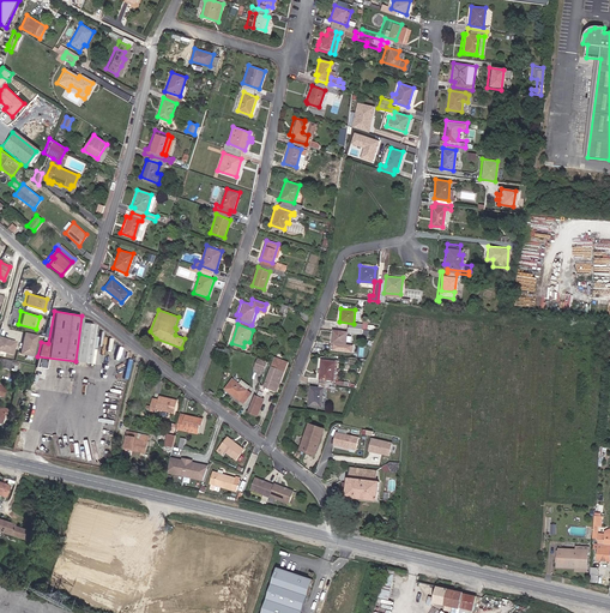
[(348,330),(332,329),(331,343),(346,346),(348,330)]
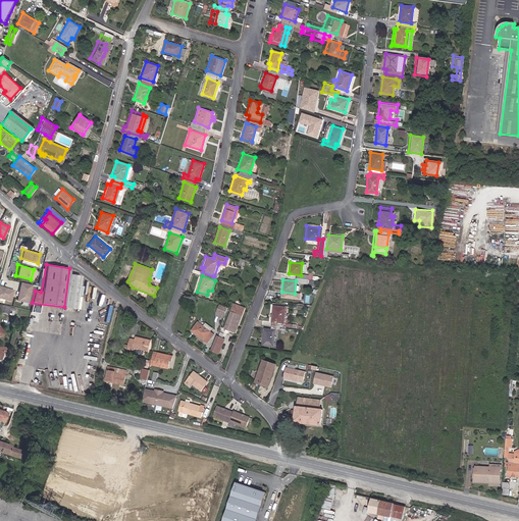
[(24,301),(28,284),(16,282),(13,299),(24,301)]
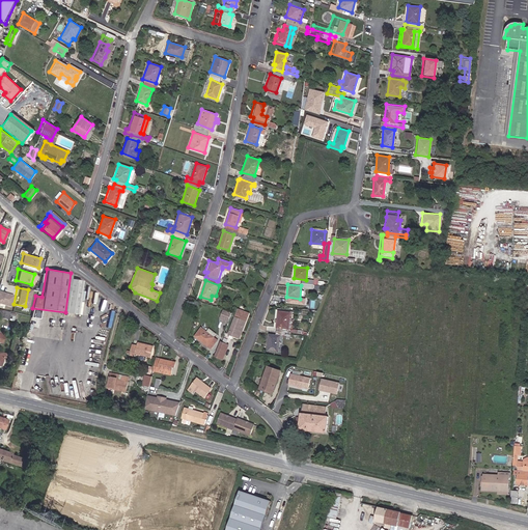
[(0,303),(7,305),(9,295),(0,291),(0,303)]
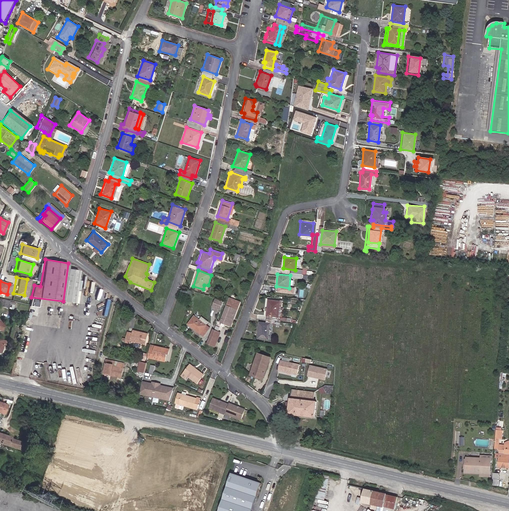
[(97,305),(86,296),(80,305),(90,314),(97,305)]
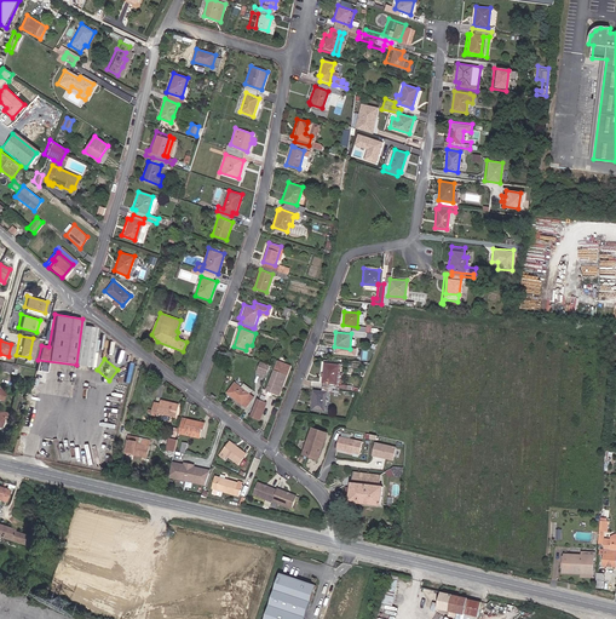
[(291,365),(277,360),(266,390),(280,396),(291,365)]
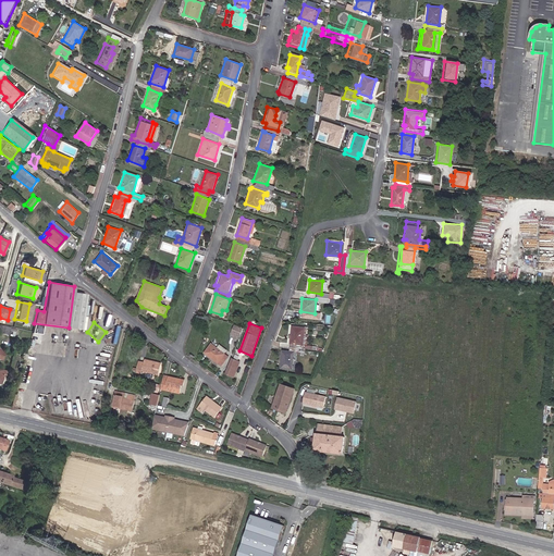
[(242,328),(234,324),(231,333),(239,336),(242,328)]
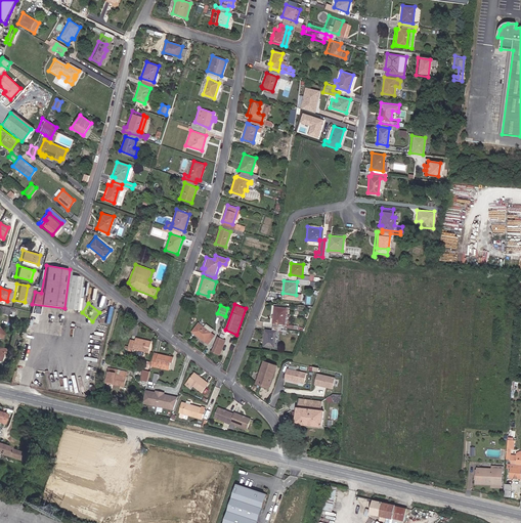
[(289,307),(273,306),(272,323),(285,324),(285,315),(288,316),(289,307)]
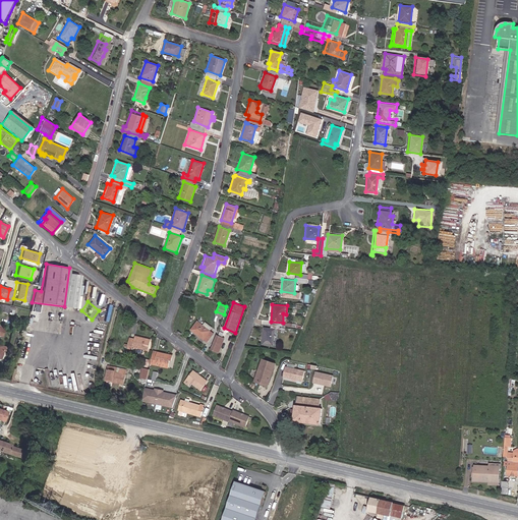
[(97,327),(101,331),(107,323),(103,320),(97,327)]
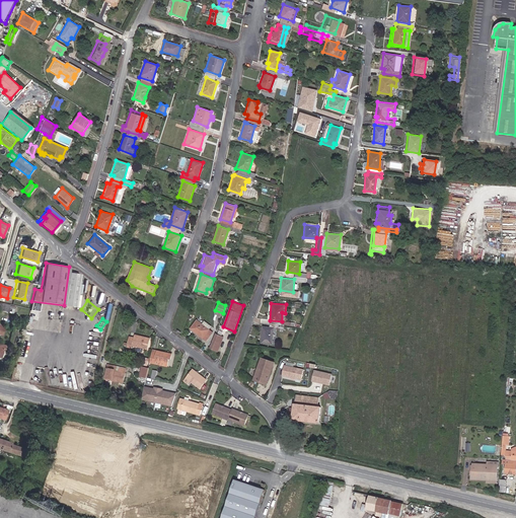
[(212,331),(196,319),(190,328),(205,341),(212,331)]
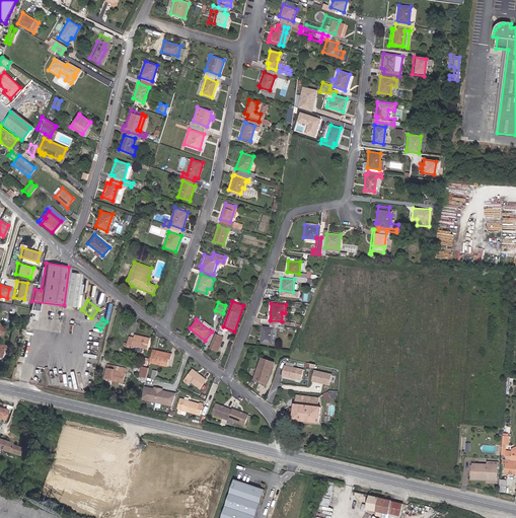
[(274,327),(262,325),(260,342),(272,344),(274,327)]
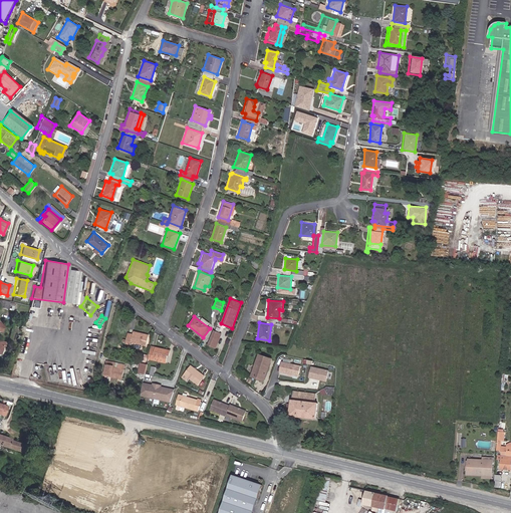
[(221,333),(213,330),(207,345),(216,349),(221,333)]
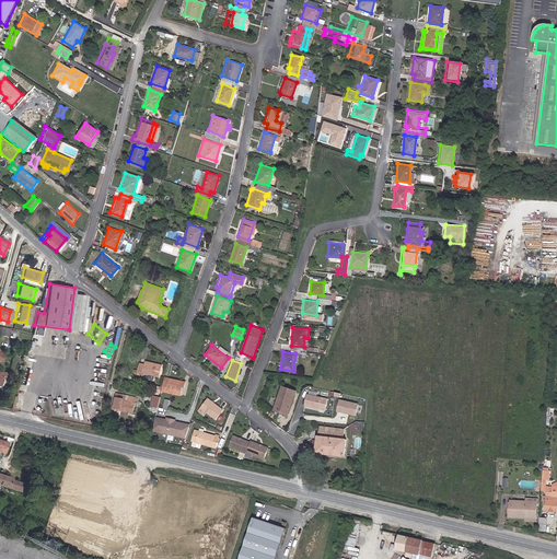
[(143,364),(139,362),(137,371),(132,370),(132,373),(158,377),(160,364),(144,361),(143,364)]
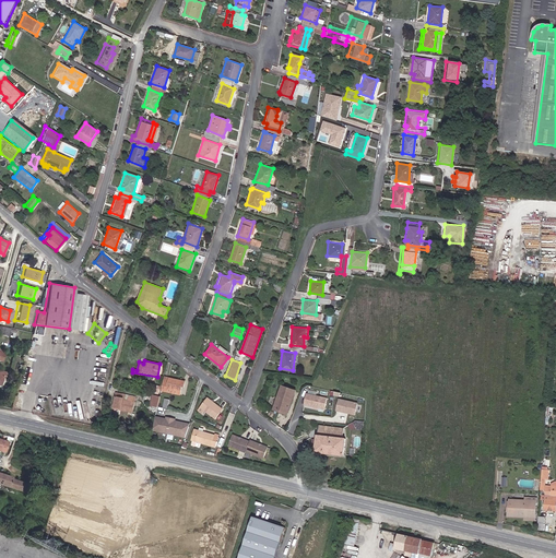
[(181,378),(162,374),(160,387),(164,388),(165,384),(178,387),(178,383),(180,383),(181,378)]
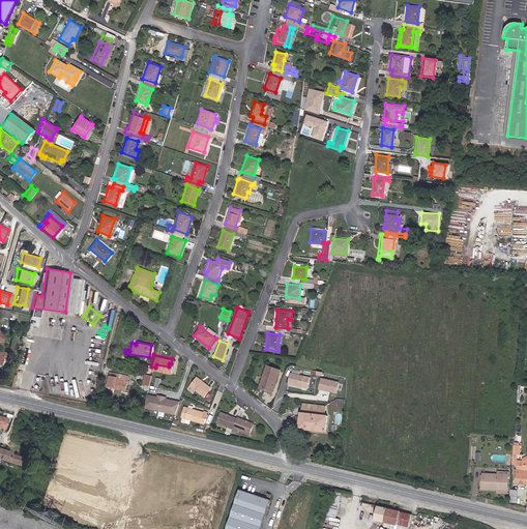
[(269,389),(275,371),(263,366),(257,385),(269,389)]
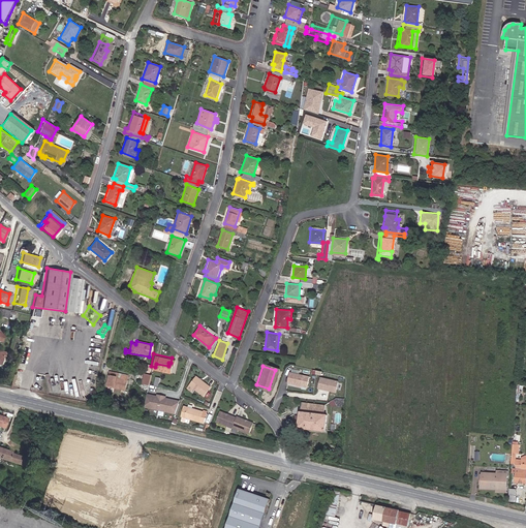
[(307,376),(287,371),(285,383),(305,387),(307,376)]
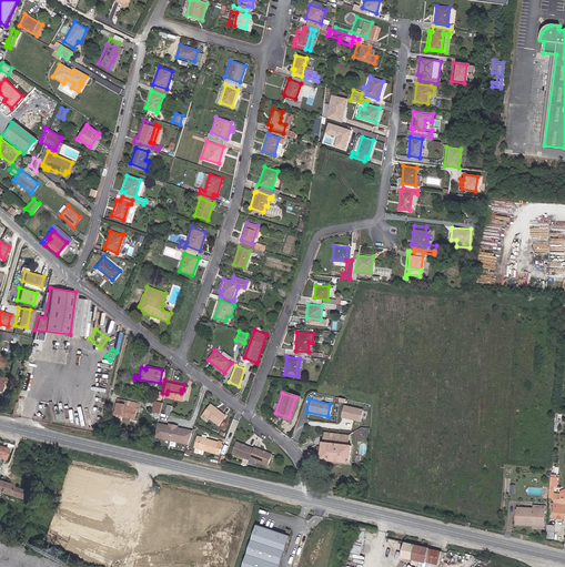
[(133,402),(115,400),(114,404),(115,404),(113,415),(122,416),(121,418),(133,421),(135,408),(132,407),(133,402)]
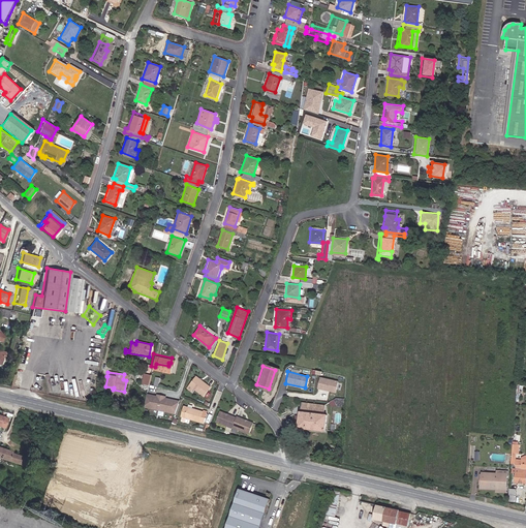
[(151,375),(143,373),(142,383),(149,385),(151,375)]
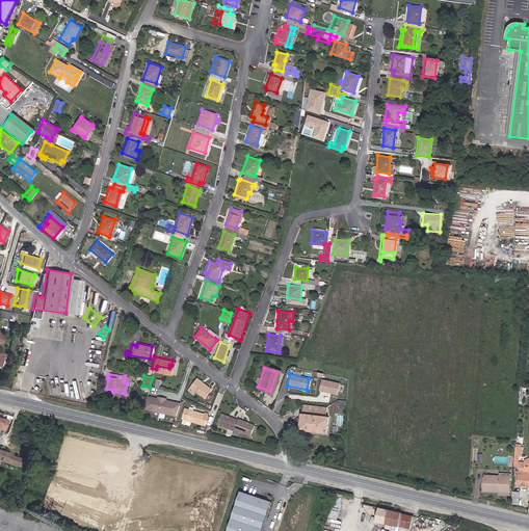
[(211,389),(196,377),(187,390),(191,394),(194,391),(204,399),(211,389)]
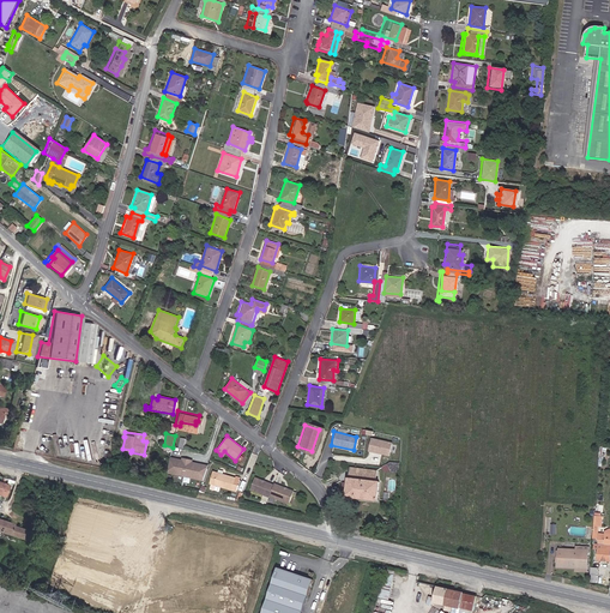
[(390,442),(368,438),(366,450),(387,457),(390,442)]
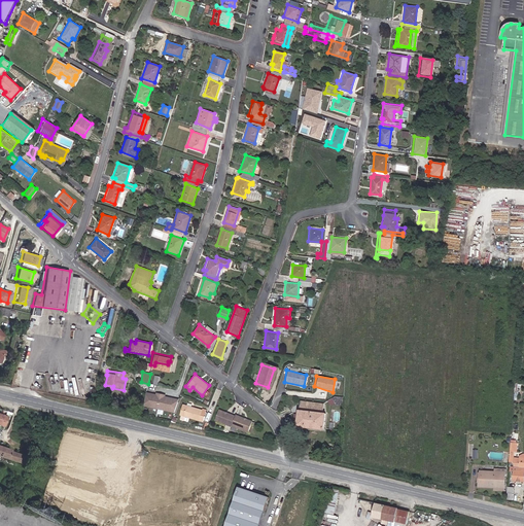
[(154,393),(145,391),(143,404),(171,408),(173,395),(162,394),(163,392),(154,391),(154,393)]
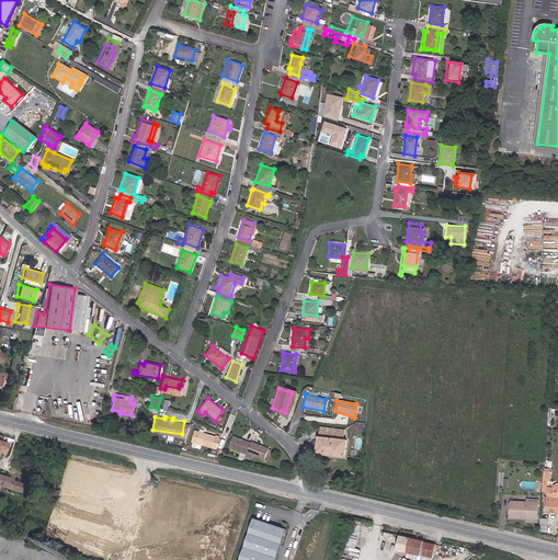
[(344,429),(319,425),(316,453),(344,458),(346,440),(343,440),(344,429)]
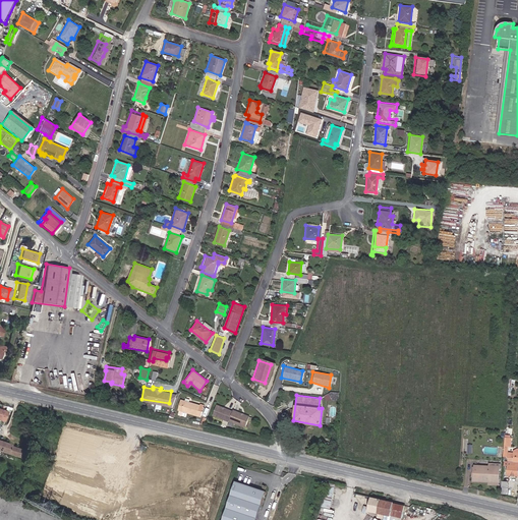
[(195,408),(196,404),(178,399),(175,409),(176,409),(175,413),(184,416),(185,411),(198,415),(200,409),(195,408)]
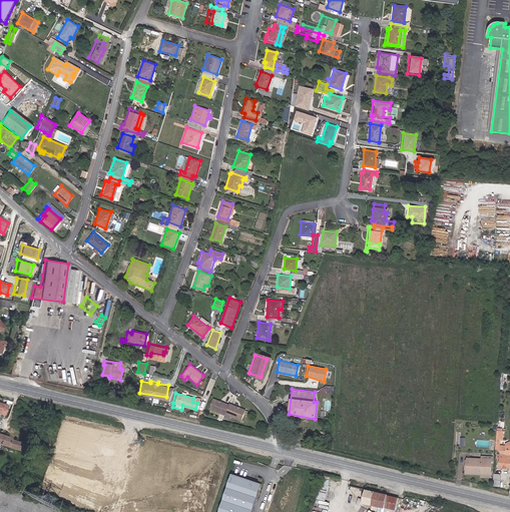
[(219,416),(220,415),(223,405),(209,400),(205,410),(219,416)]
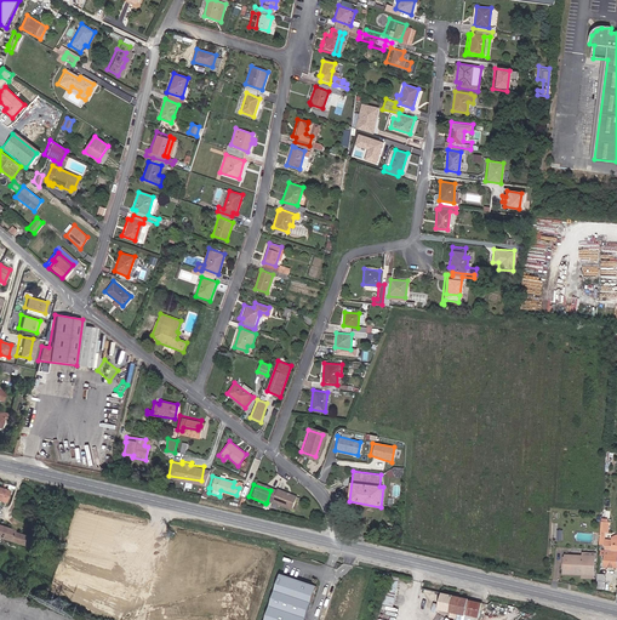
[(267,502),(285,510),(290,496),(272,489),(270,490),(267,502)]
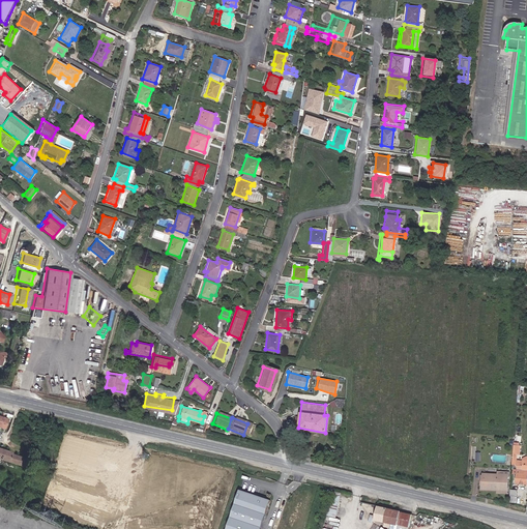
[(23,459),(7,453),(8,452),(0,449),(0,459),(21,466),(23,459)]
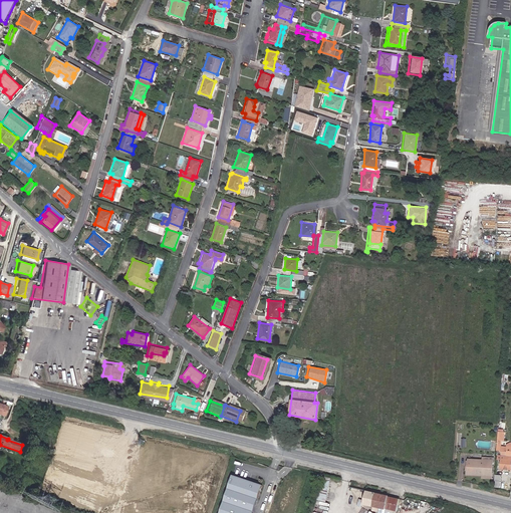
[(510,446),(501,445),(500,469),(510,470),(510,468),(510,446)]
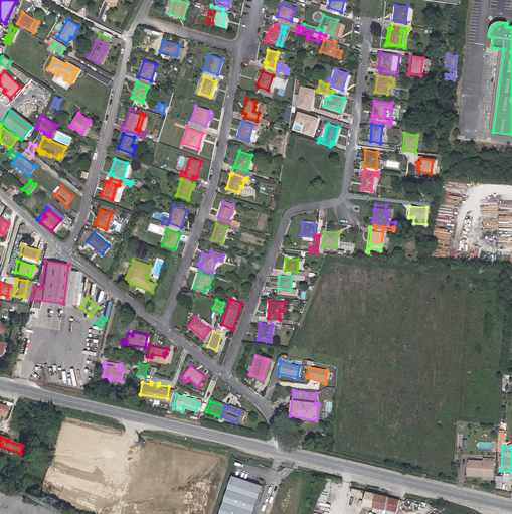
[(479,464),(465,463),(464,476),(479,477),(488,478),(489,465),(479,464)]
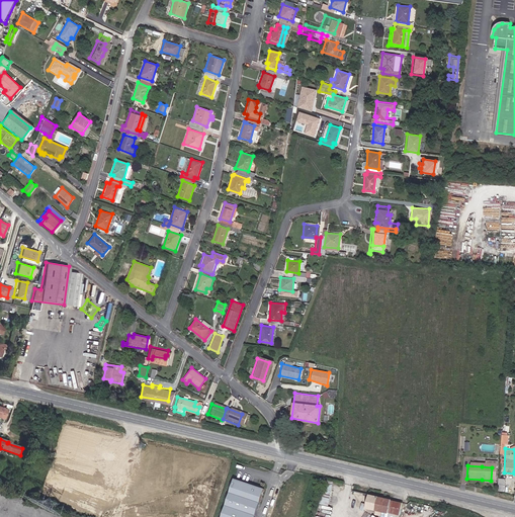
[(251,516),(261,489),(232,479),(219,516),(251,516)]
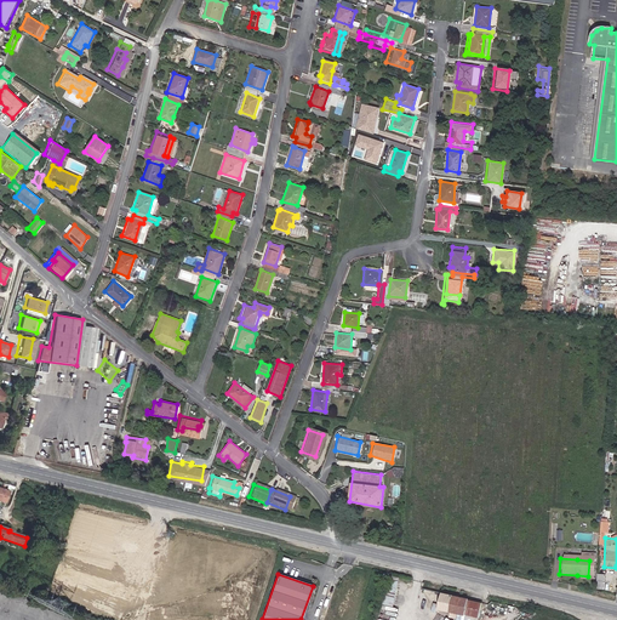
[(390,606),(396,578),(387,575),(381,603),(390,606)]
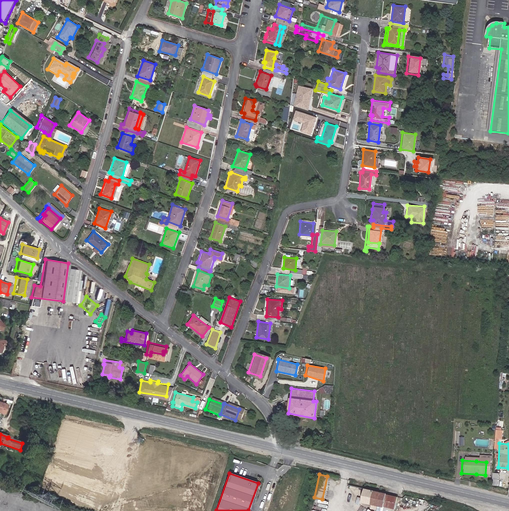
[(381,506),(384,494),(362,488),(346,484),(344,495),(360,498),(359,501),(376,505),(381,506)]
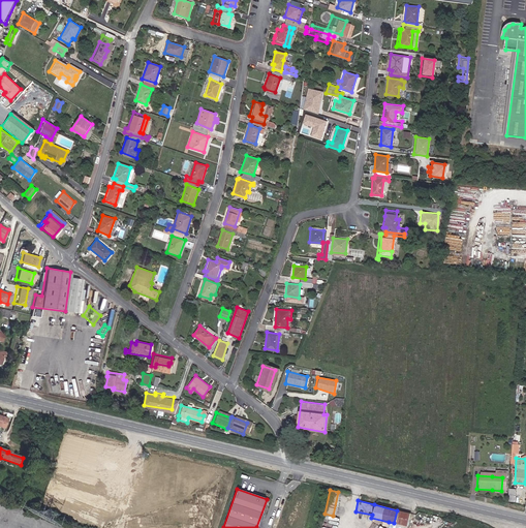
[(403,527),(405,525),(407,513),(397,510),(394,523),(389,522),(387,527),(403,527)]
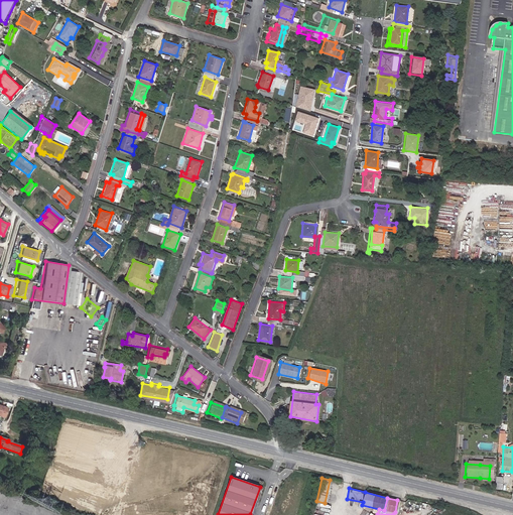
[(354,514),(356,509),(359,510),(360,506),(362,506),(362,505),(363,502),(347,499),(346,503),(344,512),(347,512),(346,514),(354,514)]
